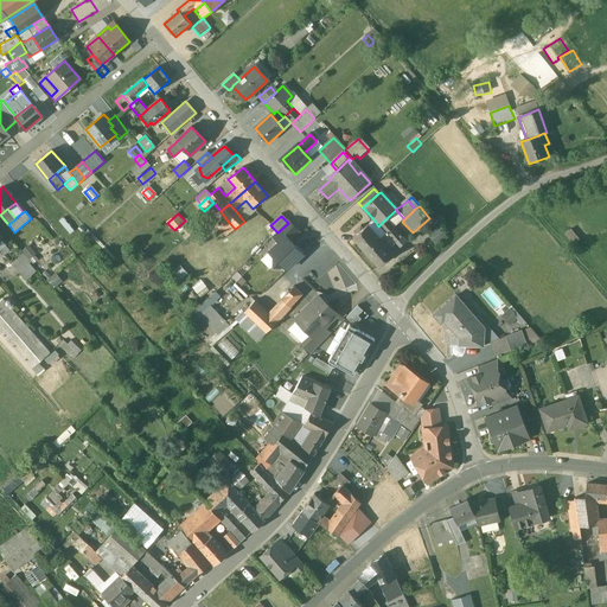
[(227,219),(217,227),(227,237),(235,229),(227,219)]
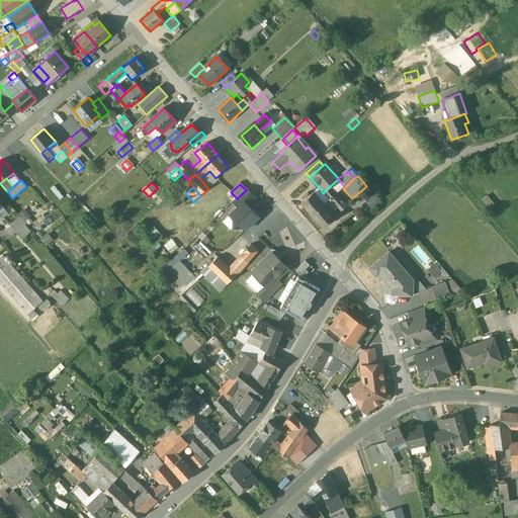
[(329,187),(323,193),(330,200),(336,195),(329,187)]
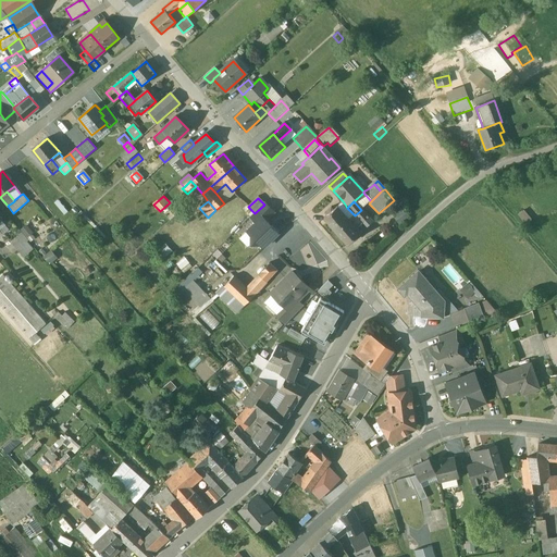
[(67,211),(60,202),(57,206),(64,213),(67,211)]
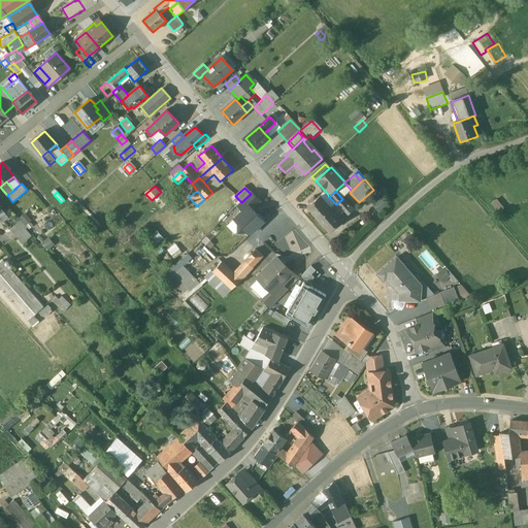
[(329,197),(326,192),(320,197),(330,209),(336,204),(329,197)]
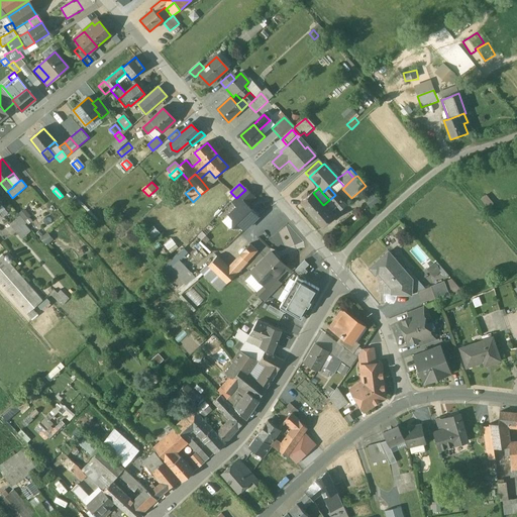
[(236,198),(231,203),(236,208),(242,202),(246,206),(253,198),(245,190),(236,198)]
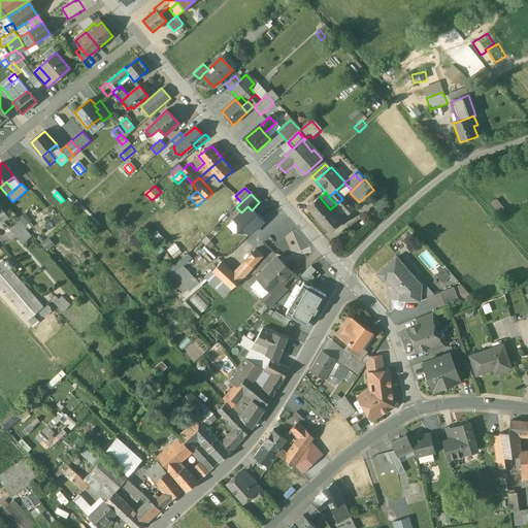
[(309,206),(306,208),(318,221),(330,209),(320,197),(316,201),(309,206)]
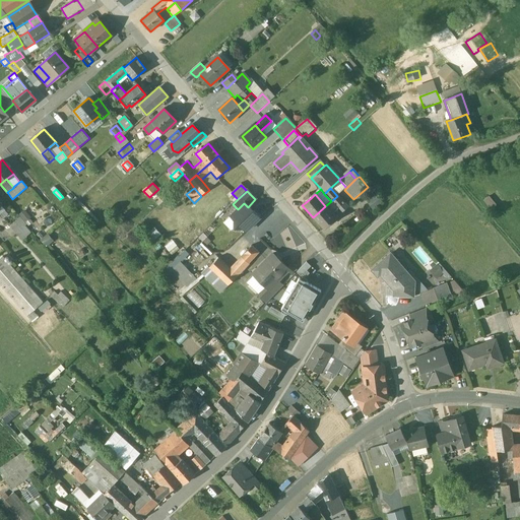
[(383,204),(375,194),(369,199),(371,202),(369,204),(374,211),(383,204)]
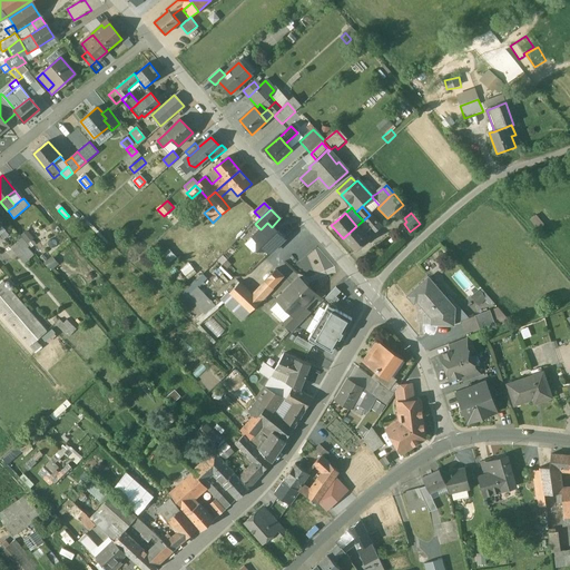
[(377,224),(370,215),(363,220),(371,229),(377,224)]
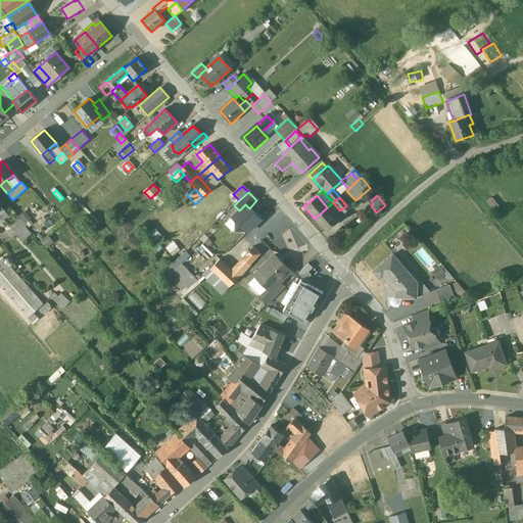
[(333,202),(327,207),(334,216),(340,210),(333,202)]
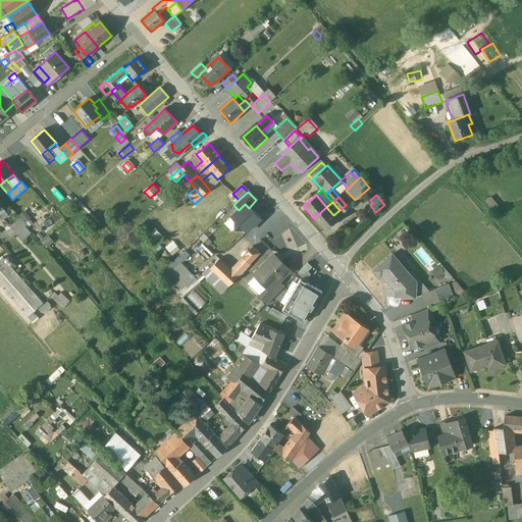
[(249,208),(245,204),(239,210),(231,217),(236,222),(236,229),(243,229),(247,233),(260,219),(249,208)]
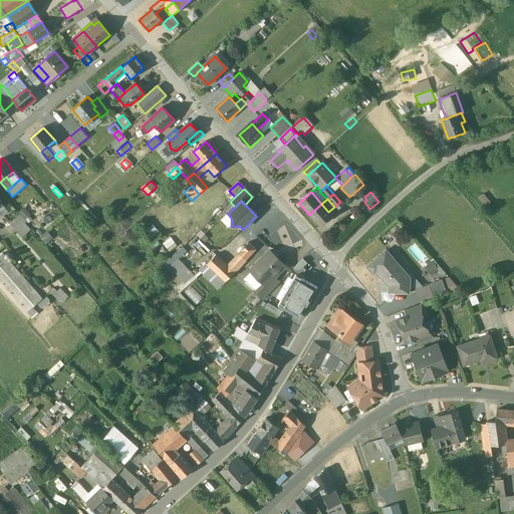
[(321,204),(309,215),(320,227),(332,216),(328,212),(321,204)]
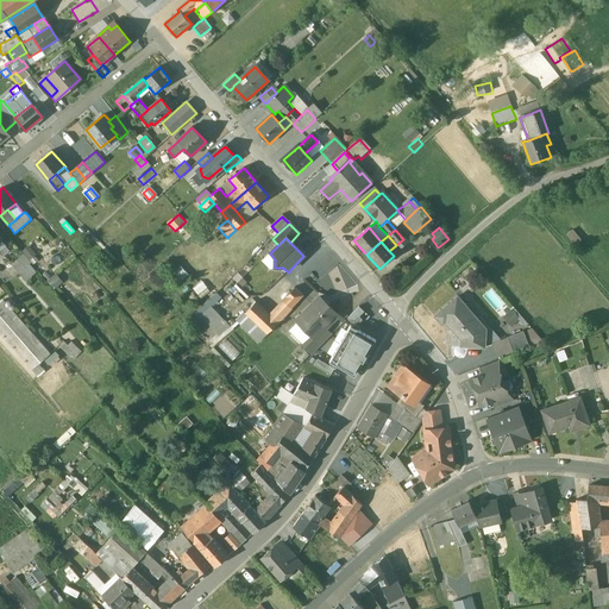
[(588,253),(577,242),(571,246),(581,258),(588,253)]
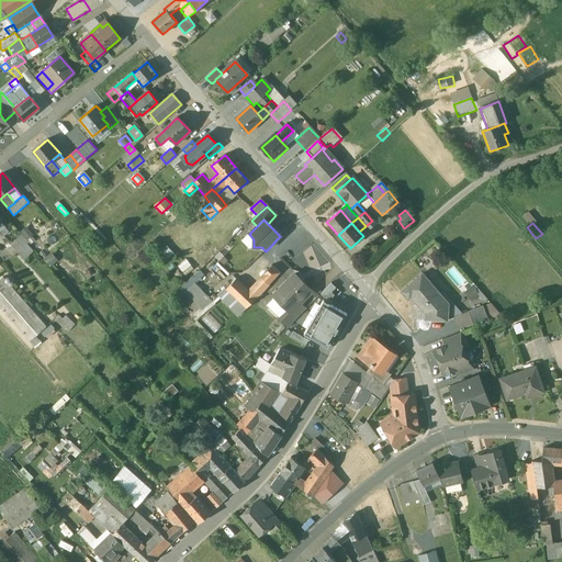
[(27,229),(22,234),(27,239),(31,236),(32,235),(27,229)]
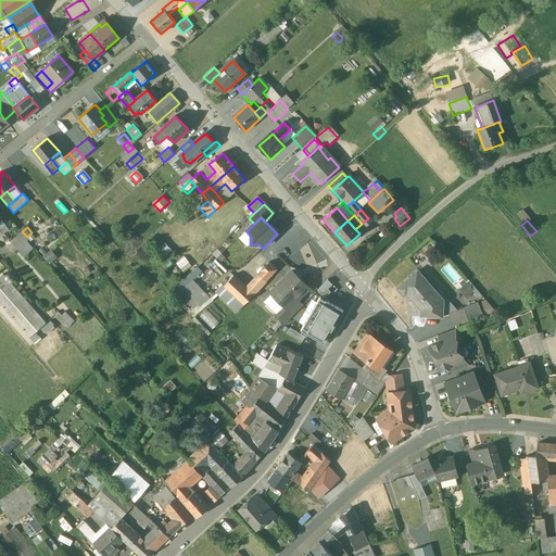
[(21,232),(10,242),(17,250),(26,241),(27,240),(21,232)]
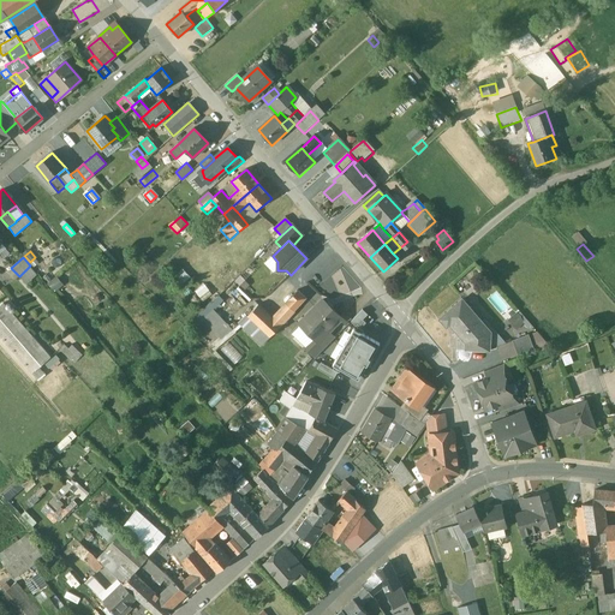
[(29,267),(19,276),(25,284),(36,274),(29,267)]
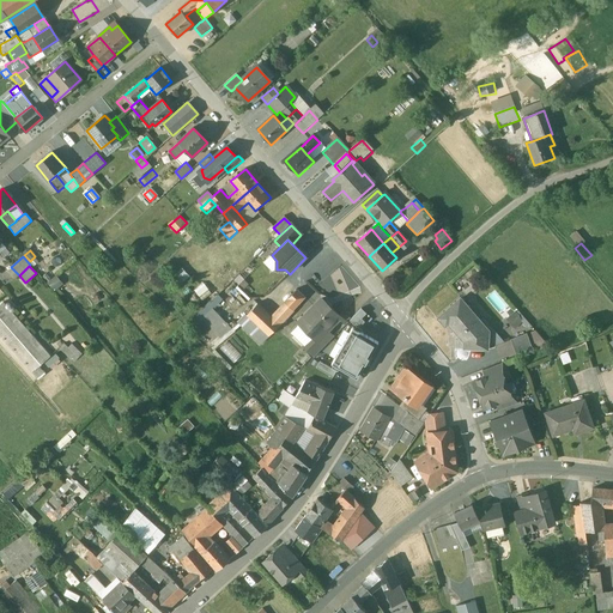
[(53,278),(47,284),(53,291),(60,286),(53,278)]
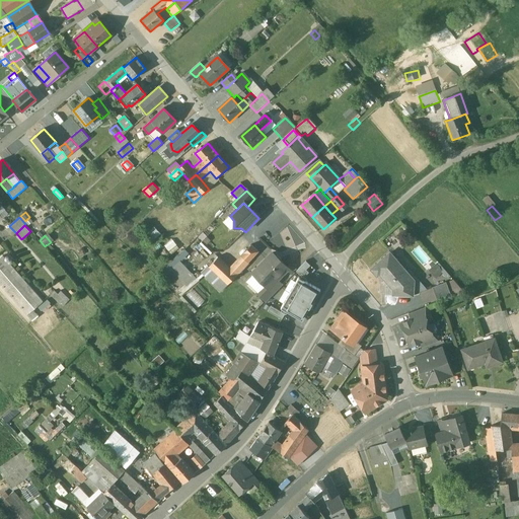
[(250,247),(240,257),(243,260),(239,264),(243,267),(256,252),(250,247)]
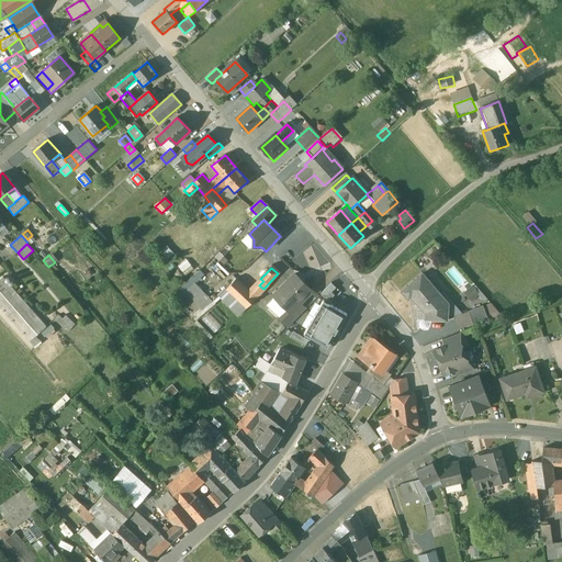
[(201,279),(197,274),(177,294),(180,299),(182,298),(198,314),(210,302),(211,304),(216,299),(215,296),(210,300),(194,284),(201,279)]
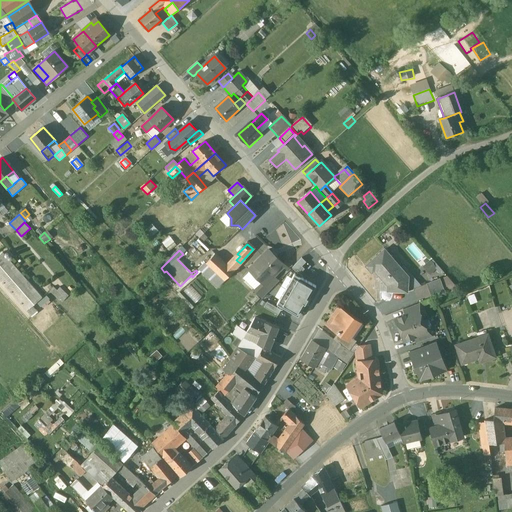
[(269,251),(249,271),(261,283),(264,280),(266,283),(272,277),(283,265),(269,251)]
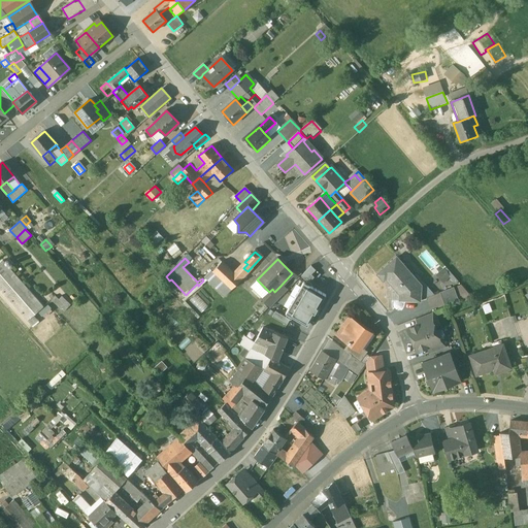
[(2,262),(0,263),(0,290),(33,328),(38,323),(33,317),(43,308),(2,262)]
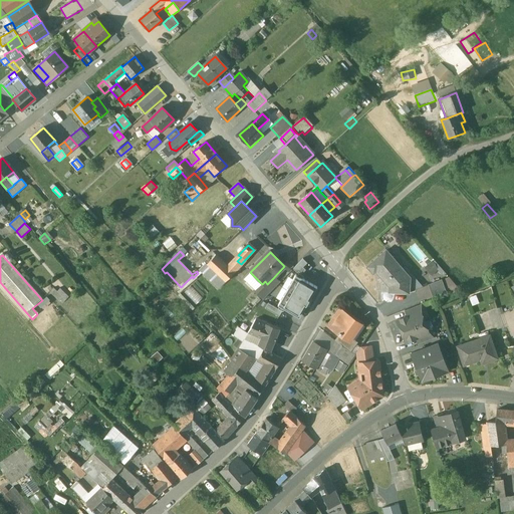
[(241,257),(238,255),(227,267),(234,273),(241,264),(237,261),(241,257)]
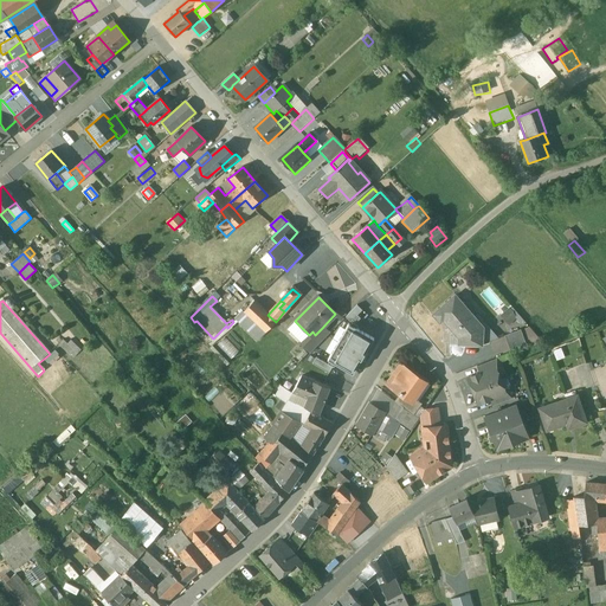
[(459,301),(447,310),(444,307),(433,315),(442,323),(444,321),(449,328),(451,326),(459,336),(459,346),(482,347),(483,328),(459,301)]
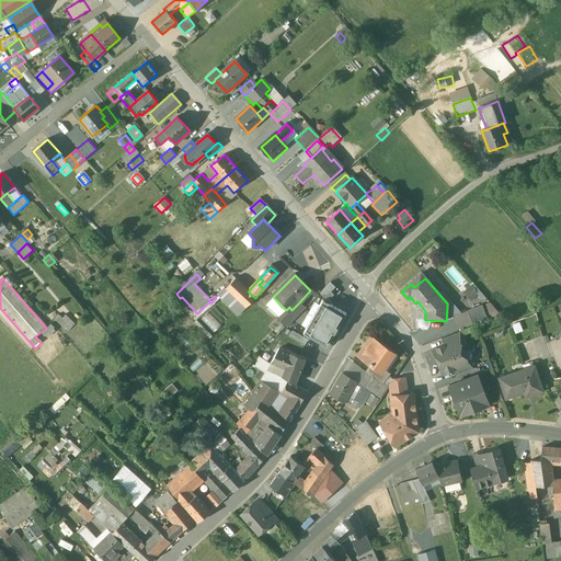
[(248,292),(235,279),(225,289),(245,308),(255,298),(248,292)]
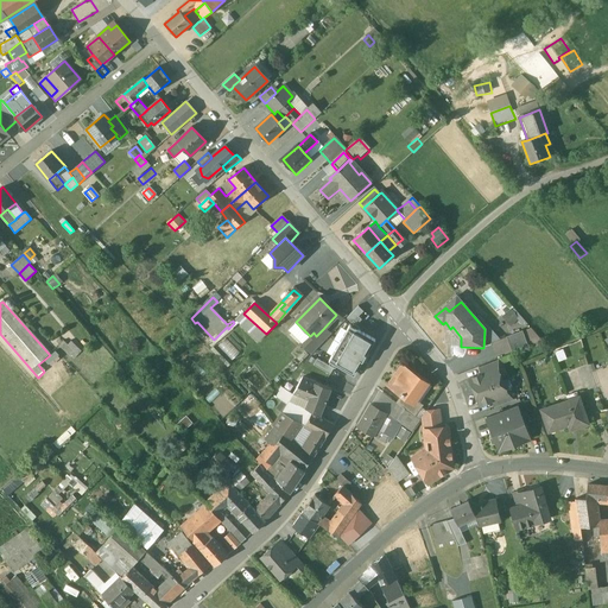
[(507,334),(521,327),(515,311),(500,317),(507,334)]
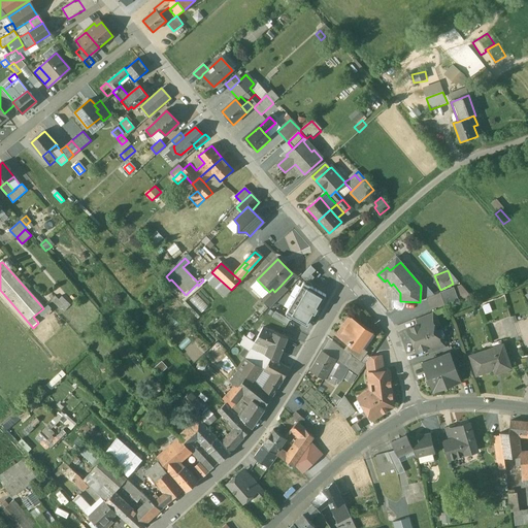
[(184,302),(203,287),(200,284),(182,300),(184,302)]
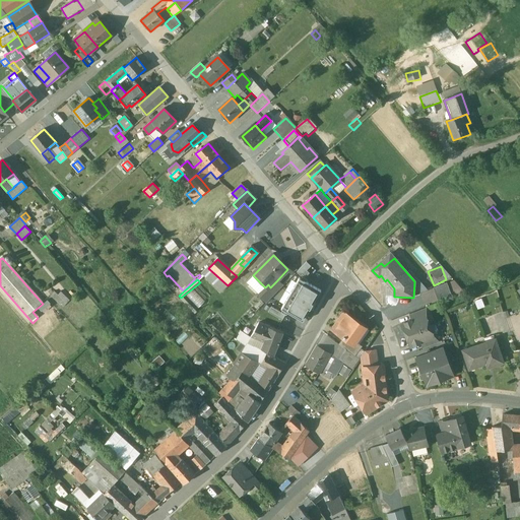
[(314,305),(321,293),(299,280),(281,311),(303,323),(311,311),(312,312),(315,306),(314,305)]
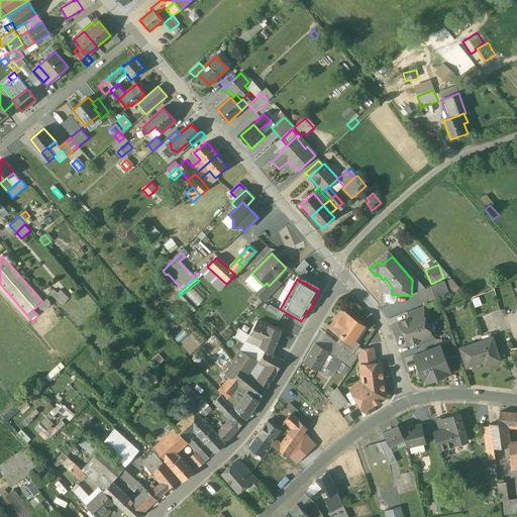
[(269,286),(267,283),(264,286),(256,293),(265,302),(281,286),(275,280),(269,286)]
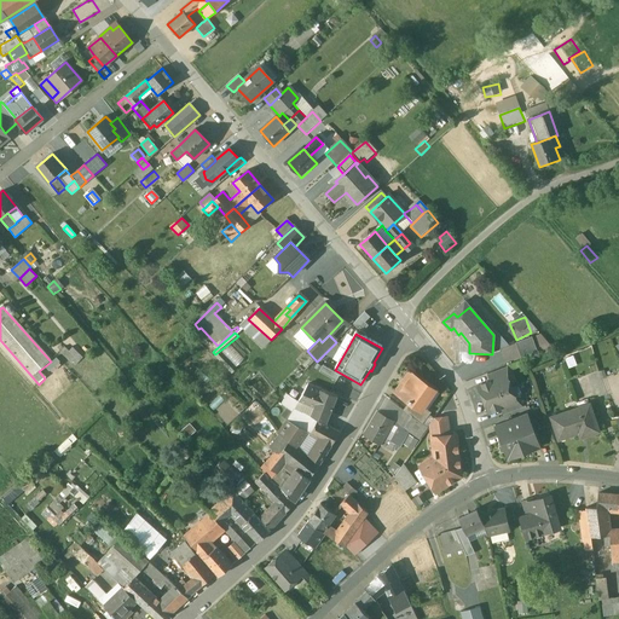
[(531,339),(516,345),(522,362),(537,356),(532,341),(531,339)]
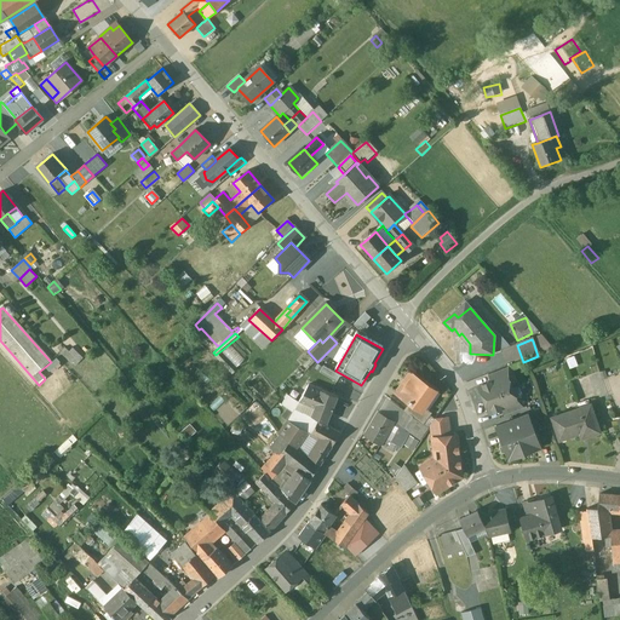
[(539,339),(533,342),(538,356),(538,357),(550,352),(550,351),(539,339)]
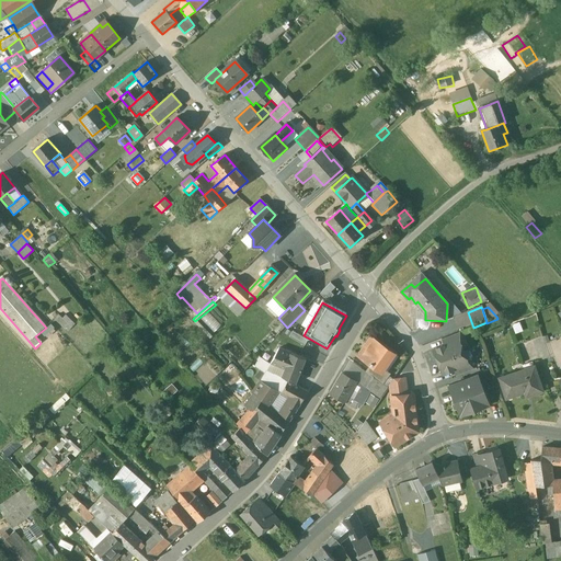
[(196,323),(209,339),(212,338),(197,322),(196,323)]
